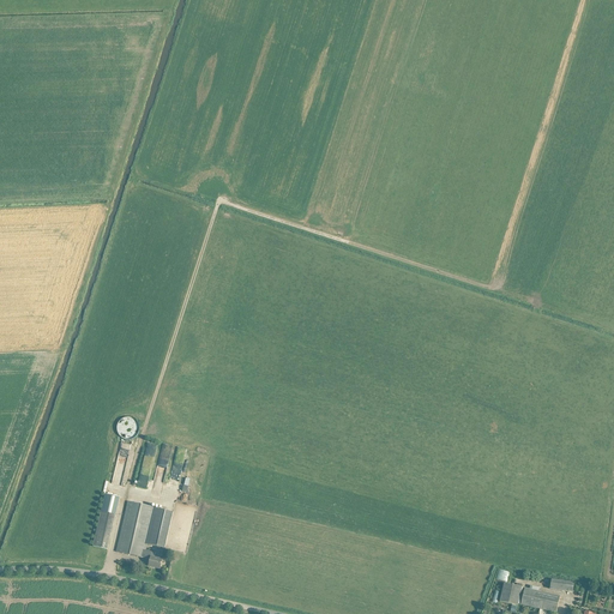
[(181,475),(185,453),(175,452),(172,474),(181,475)]
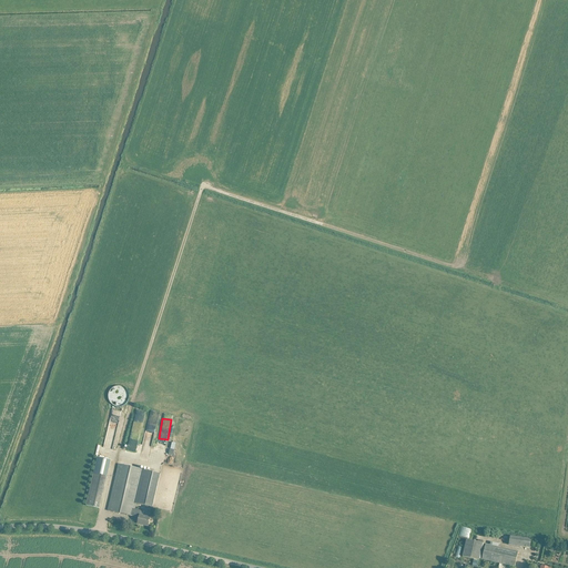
[(87,506),(99,509),(111,460),(98,457),(87,506)]
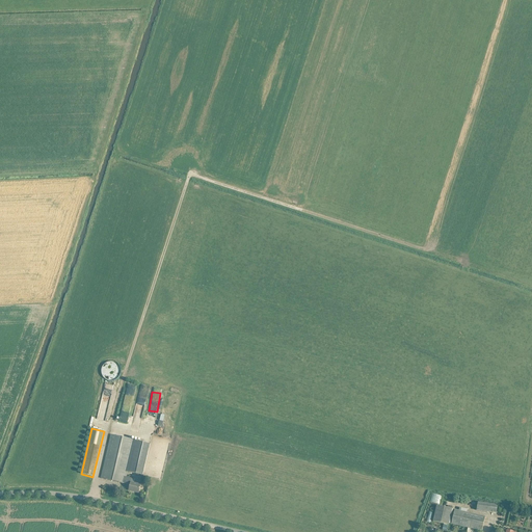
[(65,469),(77,473),(88,435),(75,432),(65,469)]
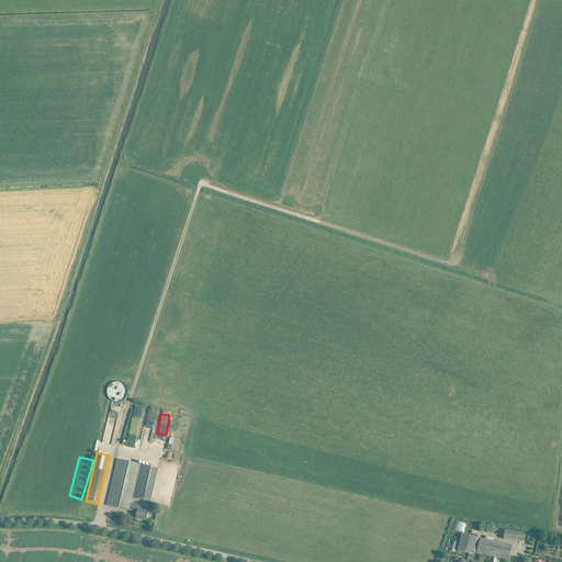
[(158,470),(117,460),(107,505),(131,510),(137,512),(136,518),(147,520),(148,512),(141,510),(142,506),(133,504),(134,497),(150,502),(158,470)]
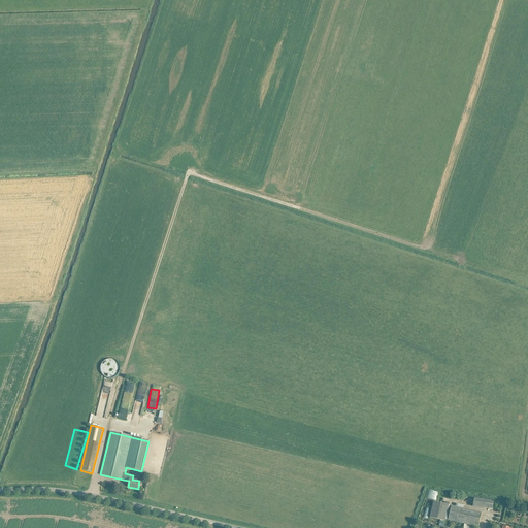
[(493,509),(494,501),(473,499),(472,507),(493,509)]
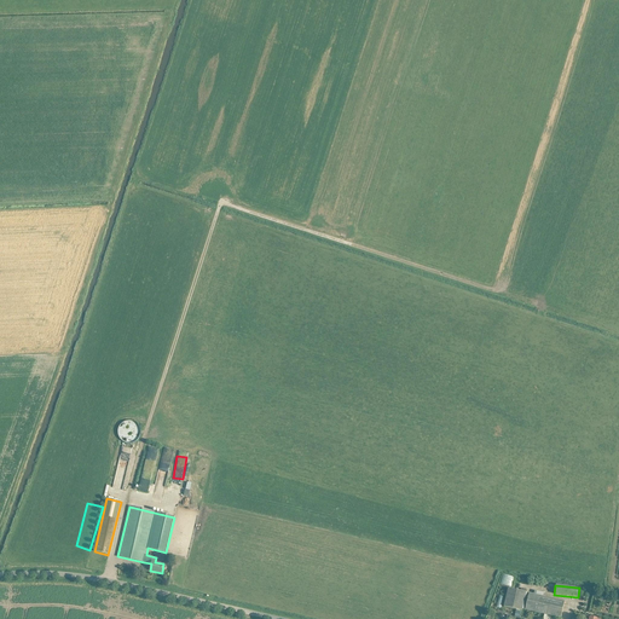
[(522,612),(524,609),(527,594),(508,589),(504,607),(522,612)]
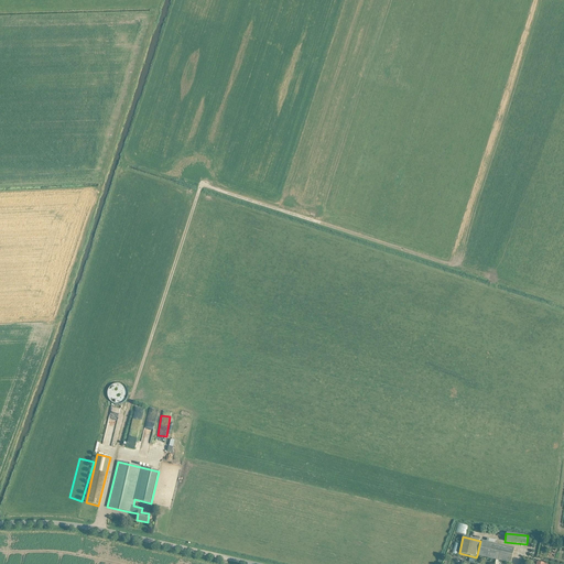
[(480,541),(477,555),(496,560),(503,562),(506,562),(511,563),(514,549),(495,544),(495,541),(487,539),(486,542),(480,541)]
